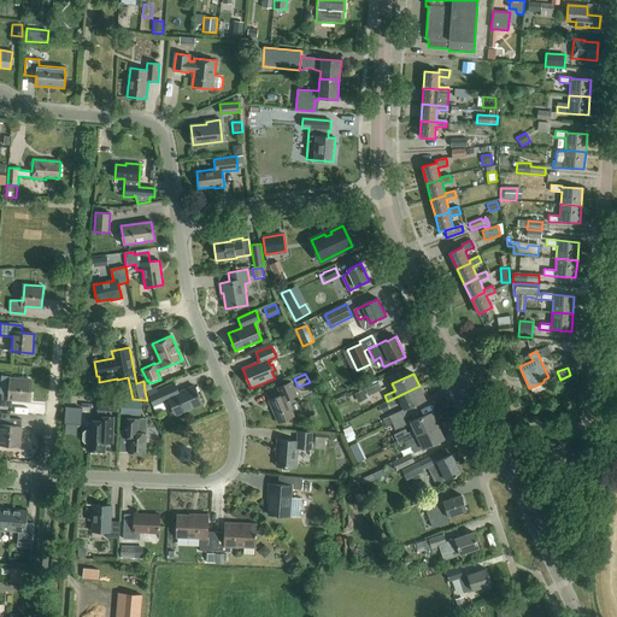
[(12,400),(29,401),(30,380),(11,377),(10,394),(0,393),(0,405),(12,407),(12,400)]
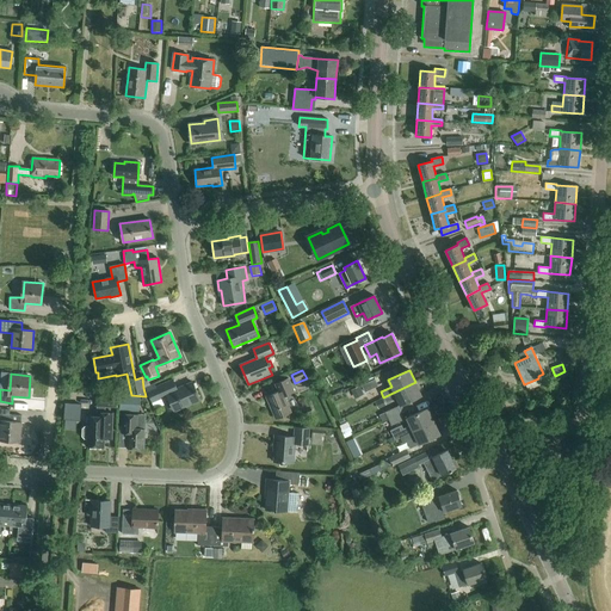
[(294,392),(288,378),(275,383),(278,392),(266,396),(276,419),(291,412),(284,396),(294,392)]
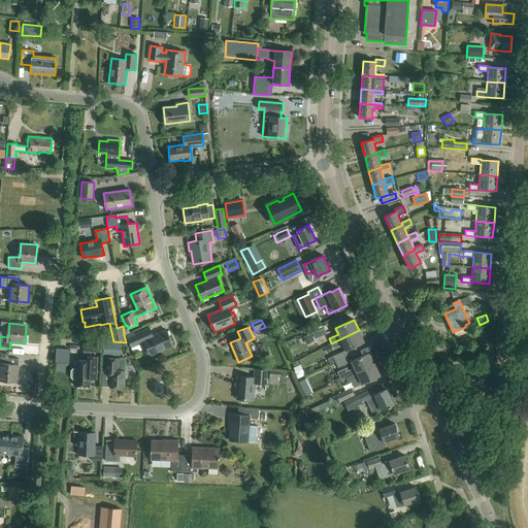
[(130,333),(124,335),(126,342),(125,342),(126,343),(129,342),(134,355),(141,351),(139,345),(145,343),(151,355),(173,345),(166,330),(154,336),(150,328),(135,335),(133,332),(130,333)]
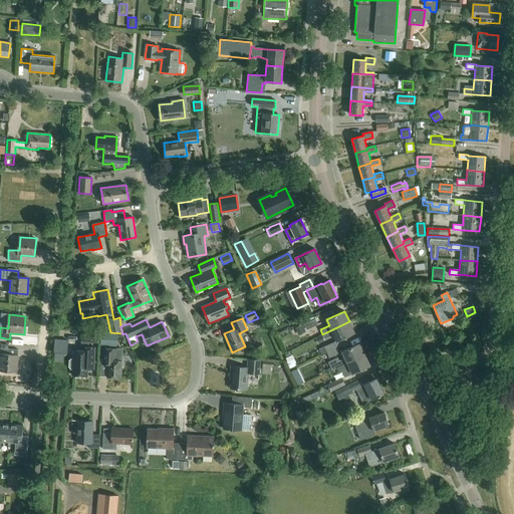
[(304,325),(307,330),(318,325),(315,319),(304,325)]
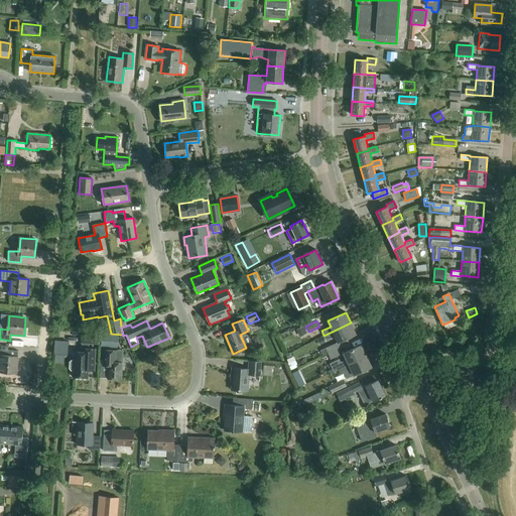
[(351,323),(324,336),(326,341),(335,336),(338,343),(356,334),(351,323)]
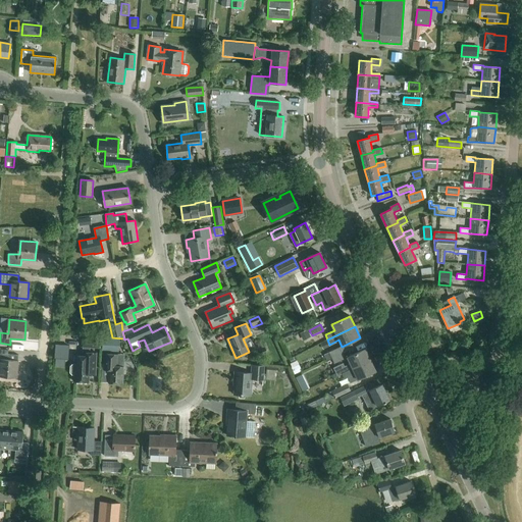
[(307,329),(300,333),(303,341),(311,337),(307,329)]
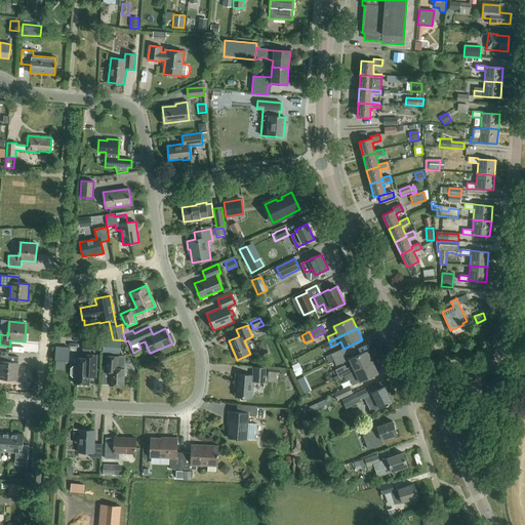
[(81,350),(101,351),(102,339),(82,337),(81,350)]
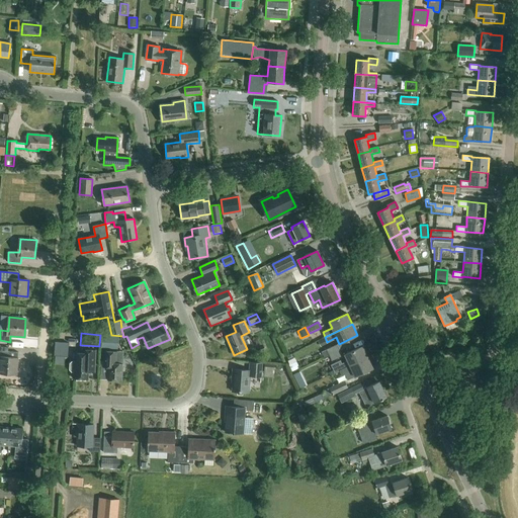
[(321,347),(327,344),(325,338),(318,341),(321,347)]
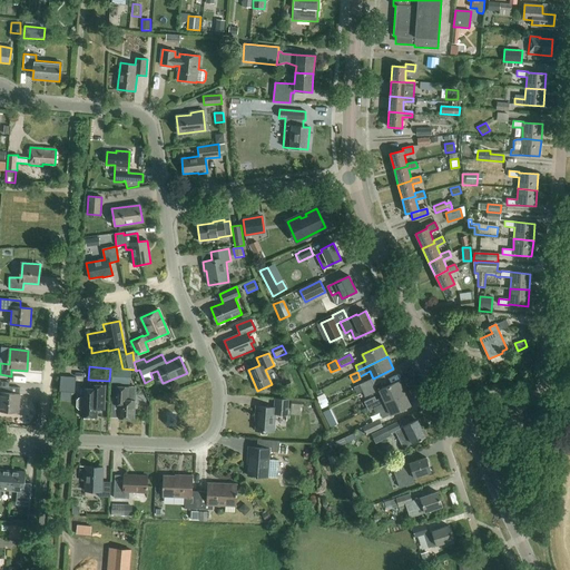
[(72,389),(72,375),(59,374),(58,389),(72,389)]
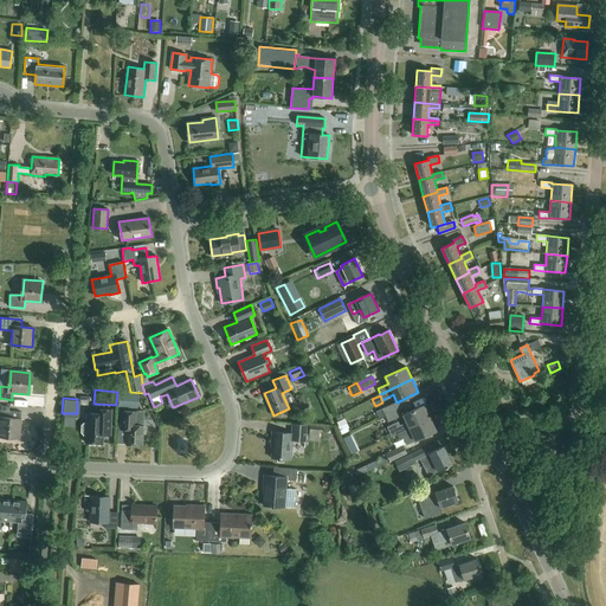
[(385,416),(398,410),(394,404),(381,410),(376,413),(379,419),(385,417),(385,416)]
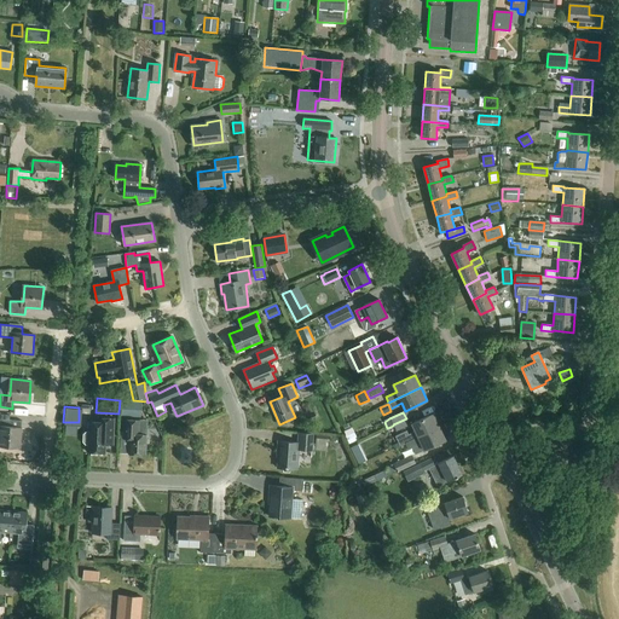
[(22,428),(21,428),(22,421),(10,420),(10,415),(0,414),(0,445),(19,447),(22,428)]
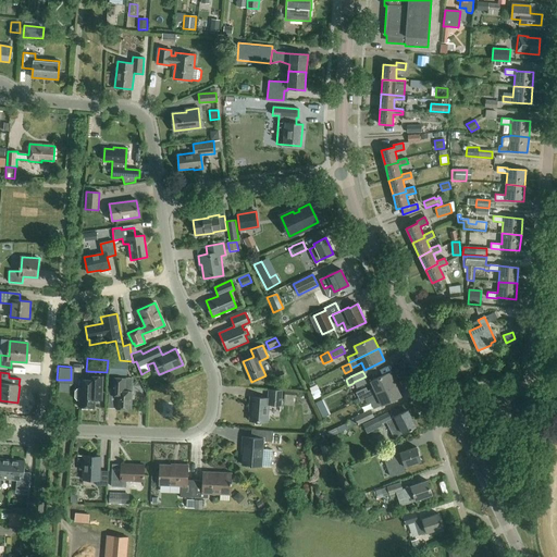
[(373,388),(368,391),(367,387),(356,393),(360,401),(395,384),(390,372),(370,382),(373,388)]
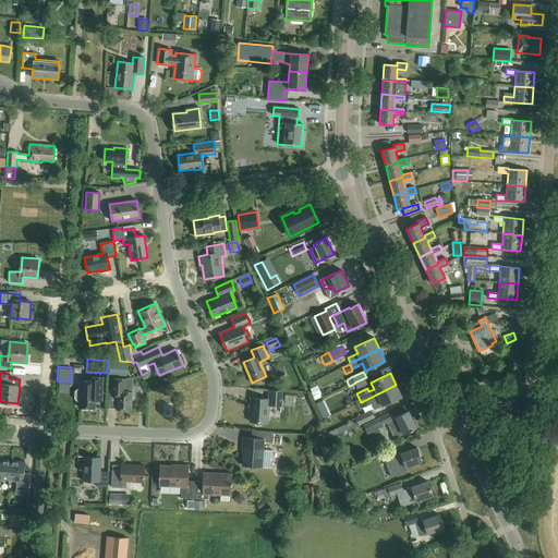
[(81,380),(80,389),(77,389),(75,391),(75,399),(77,400),(81,401),(80,410),(95,410),(95,402),(101,402),(102,378),(88,377),(88,380),(81,380)]
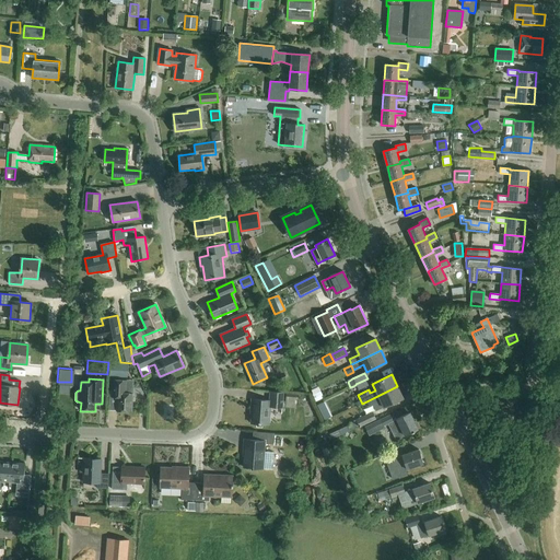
[(371,385),(368,378),(356,384),(356,385),(359,391),(371,385)]
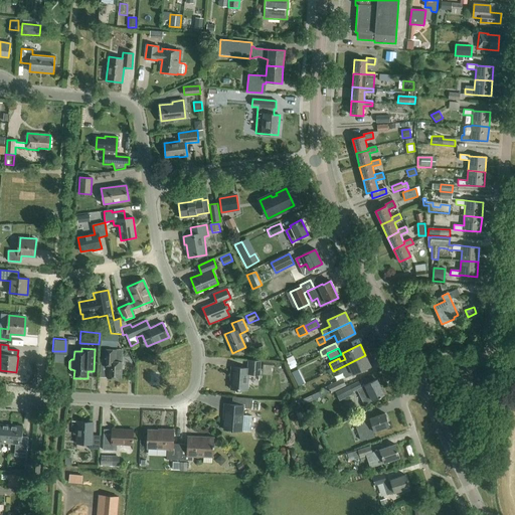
[(122,350),(110,349),(104,349),(103,365),(108,365),(108,377),(121,378),(122,350)]
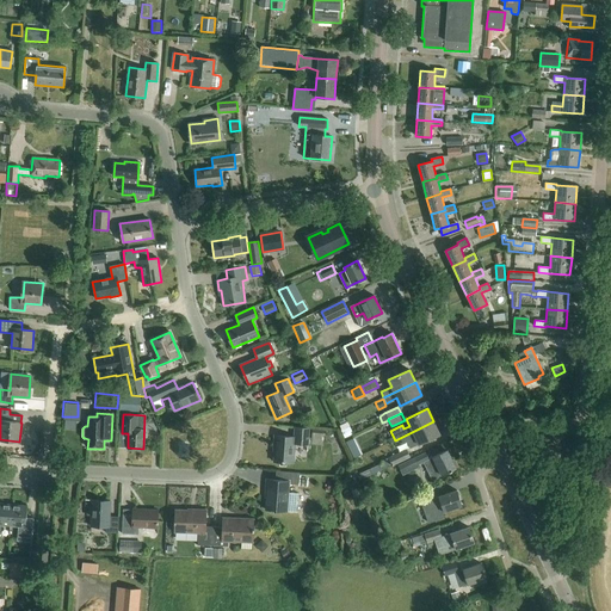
[(346,421),(339,425),(341,430),(340,430),(341,433),(350,429),(346,421)]
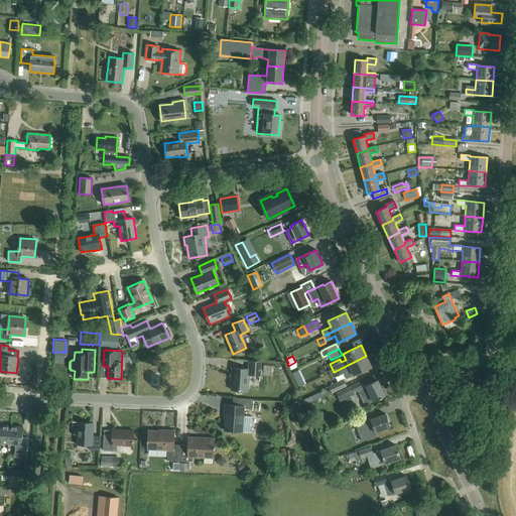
[(366,356),(334,372),(336,376),(351,369),(354,375),(371,367),(366,356)]
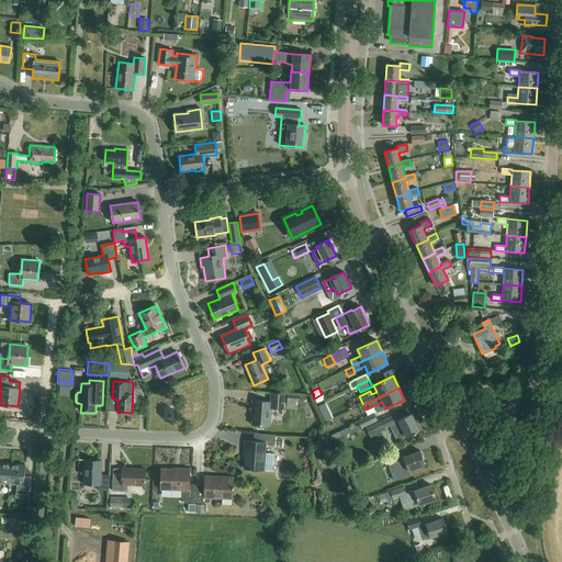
[(287,403),(283,403),(284,394),(272,393),(271,402),(253,401),(251,411),(253,411),(251,425),(269,426),(271,407),(283,408),(298,411),(299,396),(287,395),(287,403)]
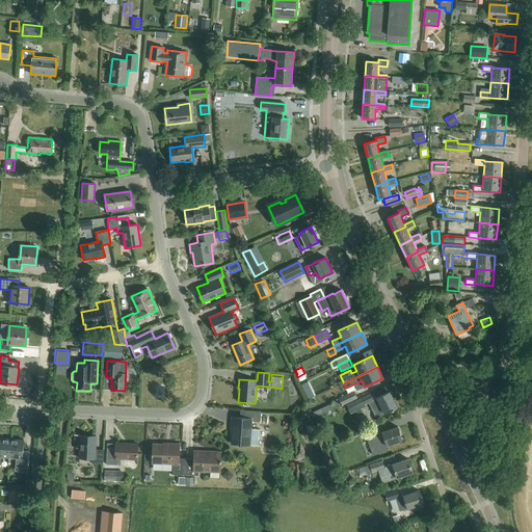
[(300,386),(304,393),(312,390),(309,381),(300,386)]
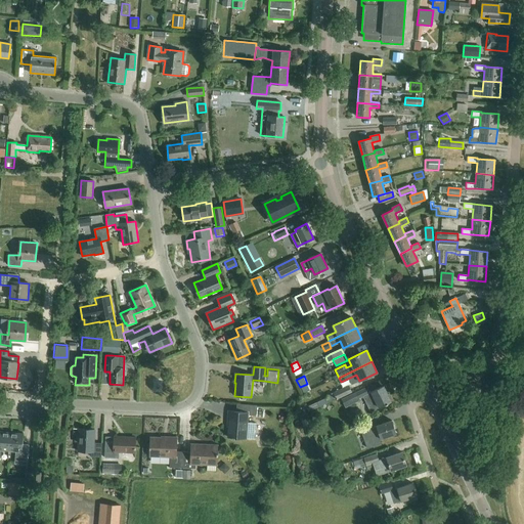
[(328,397),(331,402),(352,392),(349,386),(328,396),(328,397)]
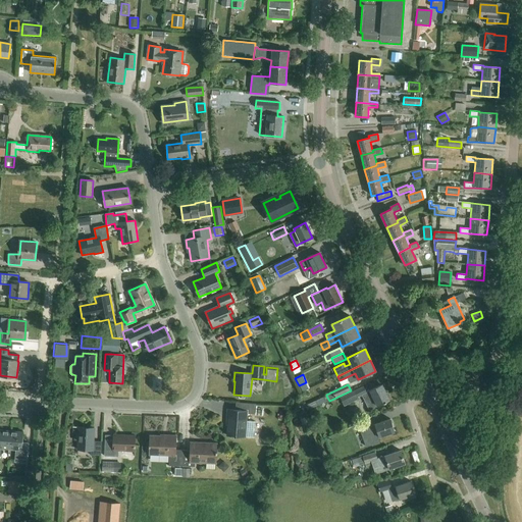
[(364,386),(340,399),(344,406),(362,396),(369,410),(389,400),(388,399),(389,398),(387,393),(386,394),(382,384),(370,390),(366,393),(364,386)]
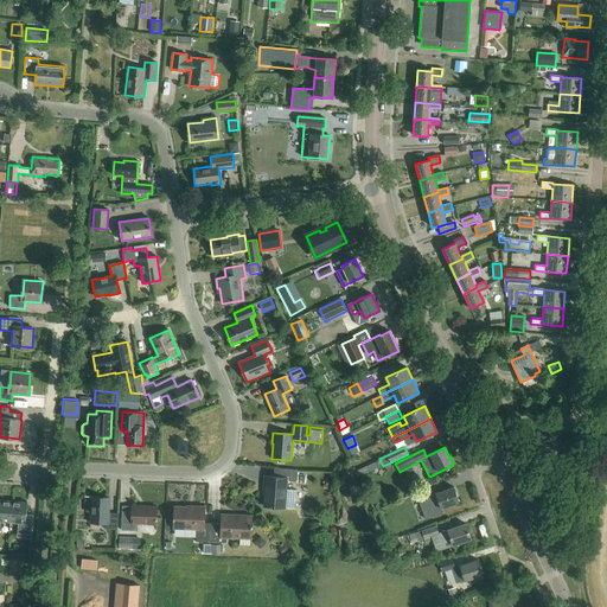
[(383,466),(379,460),(358,471),(360,477),(383,466)]
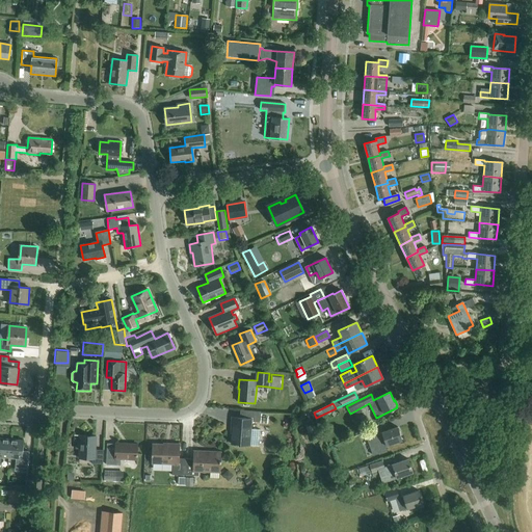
[(260,430),(251,429),(253,421),(261,422),(261,418),(262,411),(243,410),(242,418),(232,417),(231,429),(232,429),(231,444),(250,445),(250,446),(259,447),(260,430)]
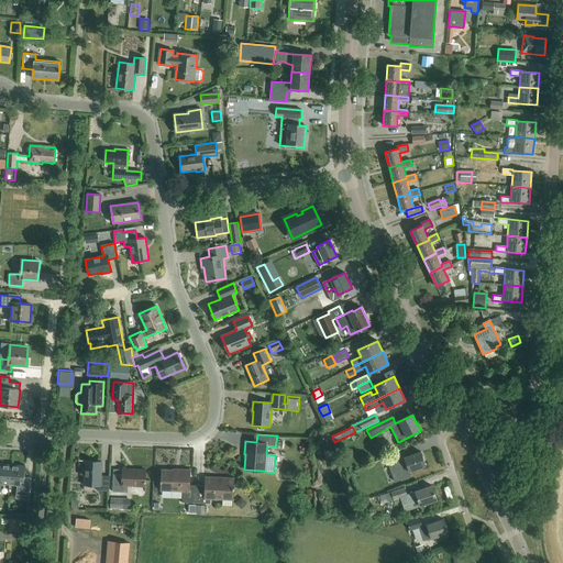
[(426,466),(421,452),(404,457),(405,457),(399,460),(398,453),(386,457),(388,464),(395,461),(398,471),(407,467),(409,472),(426,466)]
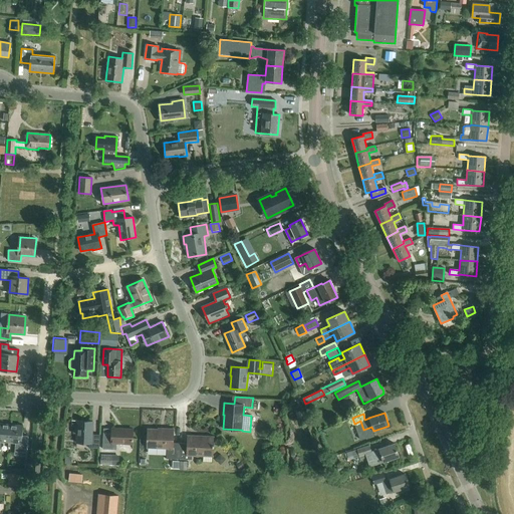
[(89,448),(99,449),(99,435),(91,434),(92,422),(77,421),(76,443),(89,444),(89,448)]
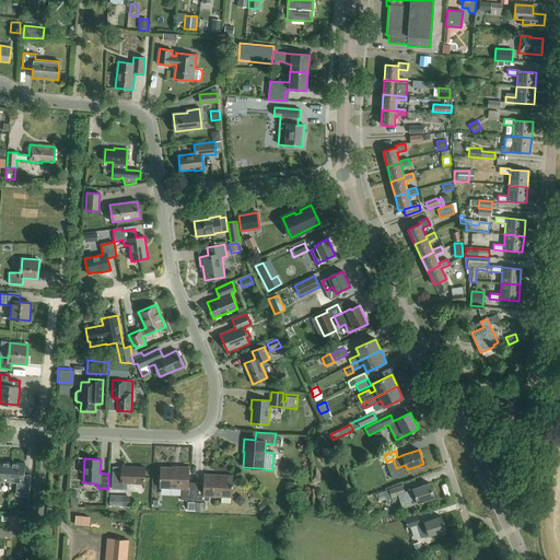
[(0,488),(1,488),(1,481),(9,482),(11,463),(0,461),(0,488)]
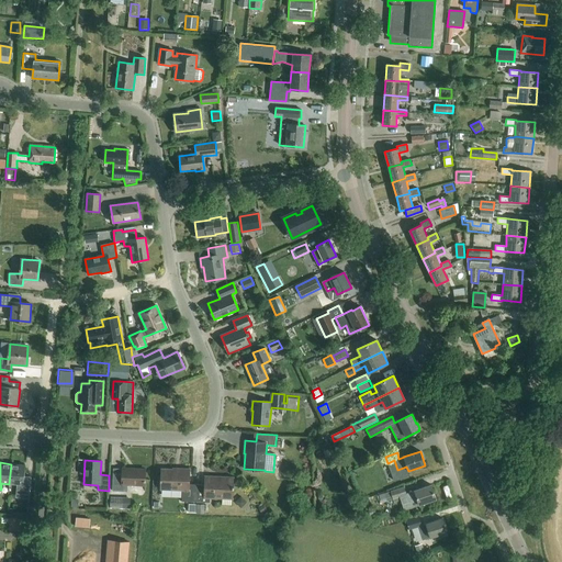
[(25,465),(11,464),(9,484),(17,484),(15,498),(30,499),(31,476),(24,476),(25,465)]
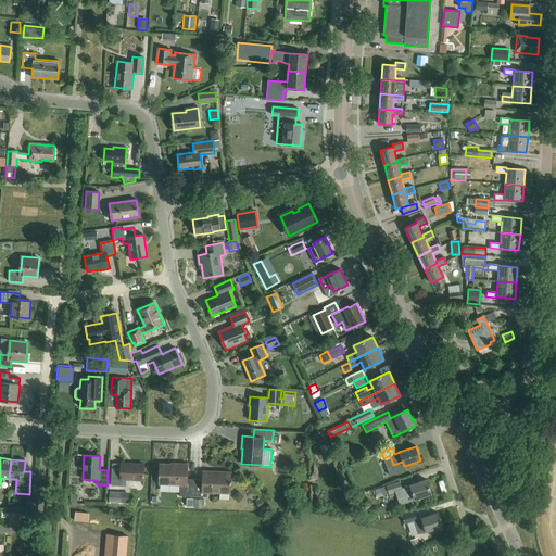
[(143,480),(144,464),(121,463),(121,472),(112,472),(111,485),(126,487),(126,480),(143,480)]
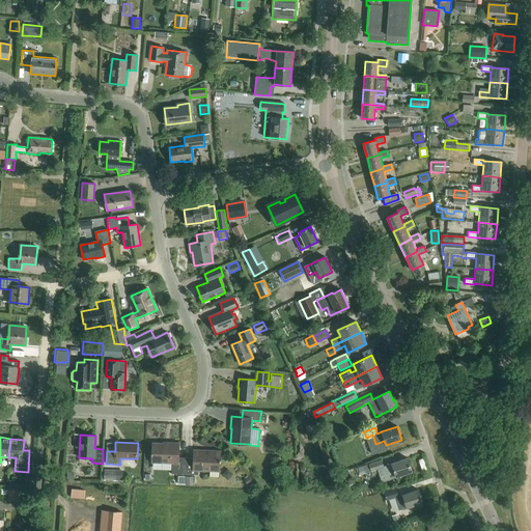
[(186,474),(186,457),(178,457),(179,443),(167,442),(167,443),(152,443),(151,463),(172,463),(172,474),(186,474)]
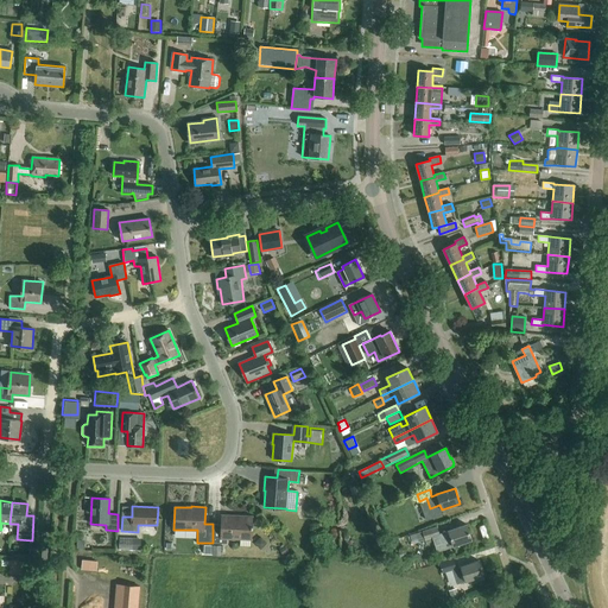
[(222,524),(213,524),(213,543),(227,544),(227,539),(252,539),(252,517),(222,514),(222,524)]
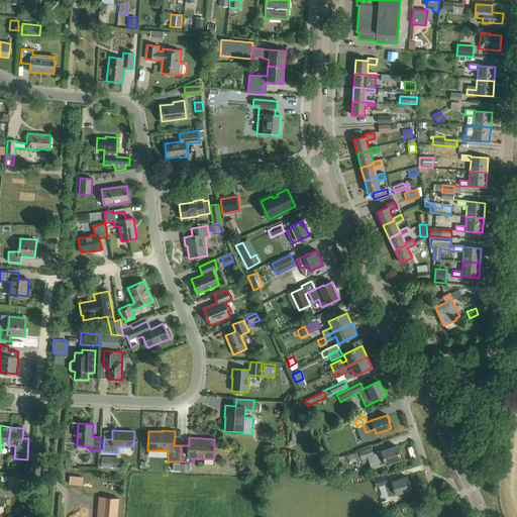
[(401,459),(397,446),(382,451),(376,453),(379,461),(384,460),(386,464),(401,459)]
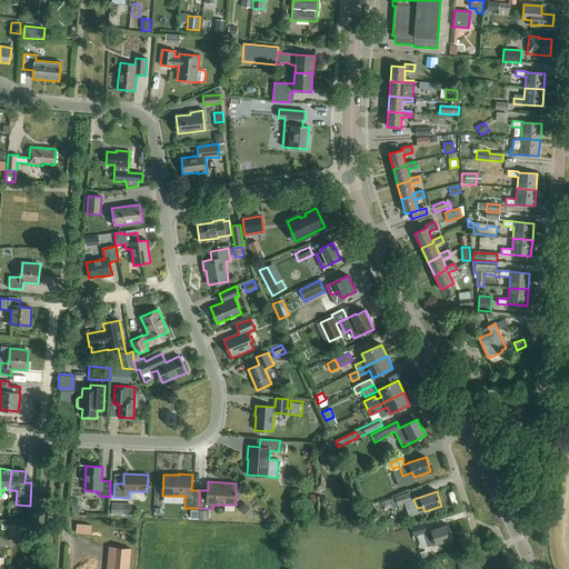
[(395,498),(397,507),(411,502),(409,493),(395,498)]
